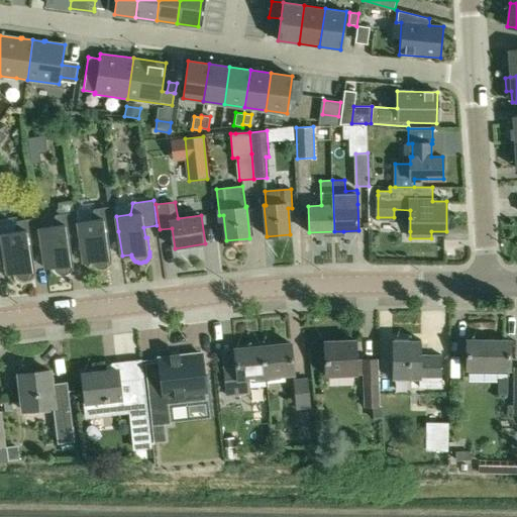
[(92,220),(78,222),(80,237),(84,262),(93,261),(93,263),(94,264),(95,265),(96,267),(97,267),(99,268),(100,269),(102,269),(104,269),(105,268),(107,267),(108,267),(109,265),(110,264),(111,263),(111,261),(111,259),(111,257),(109,243),(107,243),(105,233),(118,231),(116,216),(115,206),(94,209),(92,220)]
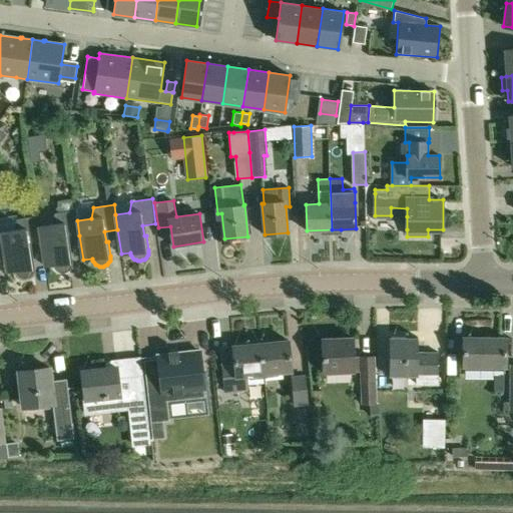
[(53,223),(39,225),(39,226),(41,240),(45,266),(54,265),(54,266),(55,268),(56,269),(57,270),(58,271),(60,272),(61,272),(63,272),(65,272),(66,272),(68,271),(69,270),(70,269),(71,268),(72,266),(72,265),(72,263),(72,262),(70,246),(68,247),(66,236),(79,235),(77,220),(76,210),(55,213),(53,223)]
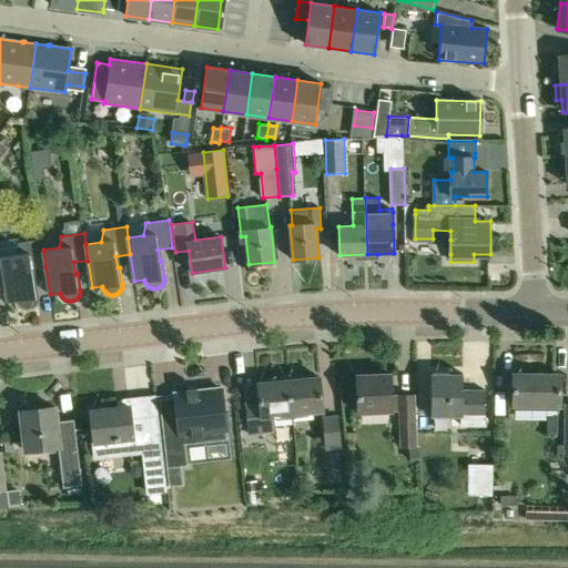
[(17,254),(1,256),(3,273),(8,301),(18,298),(18,301),(19,303),(20,304),(21,305),(22,306),(24,307),(26,307),(28,307),(30,307),(31,307),(33,306),(34,305),(36,304),(37,303),(38,301),(38,300),(38,297),(38,295),(36,280),(33,280),(31,269),(46,266),(43,251),(43,250),(42,239),(19,243),(17,254)]
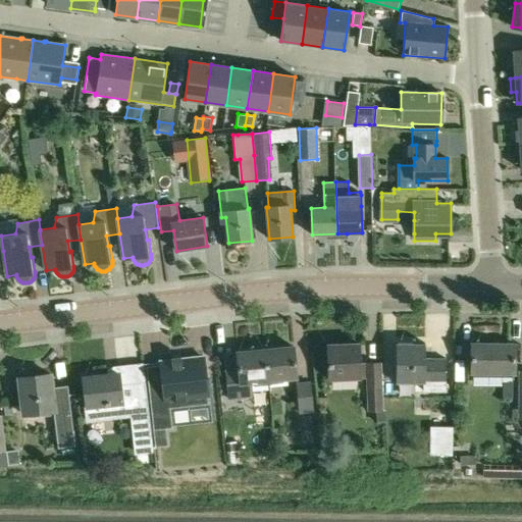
[(328,345),(329,379),(361,378),(359,344),(328,345)]
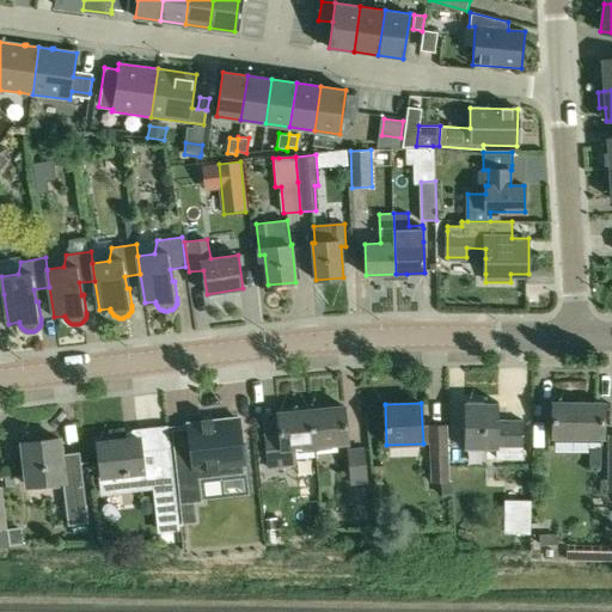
[(522,458),(522,420),(499,420),(499,403),(465,403),(465,450),(497,450),(497,458),(522,458)]
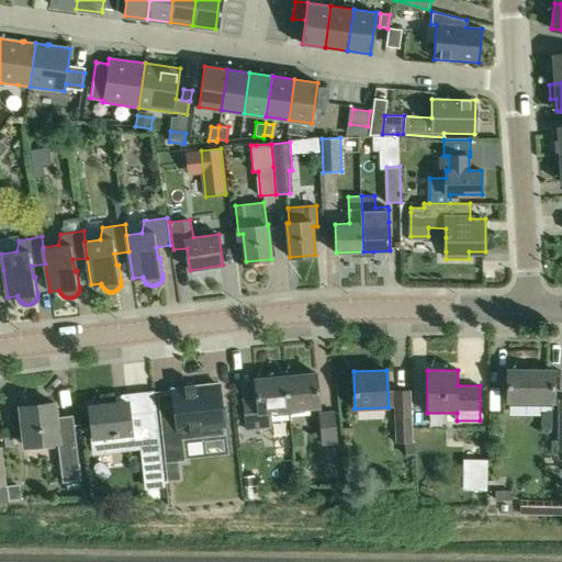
[(554,402),(554,370),(508,370),(508,401),(554,402)]
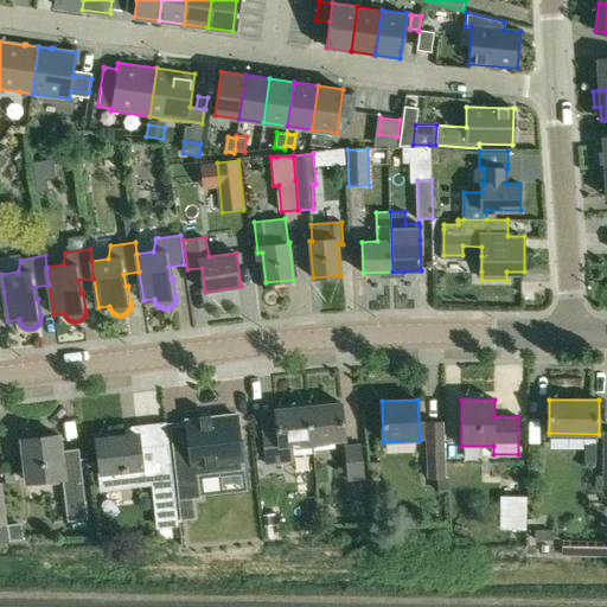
[(342,402),(308,406),(312,442),(346,439),(342,402)]
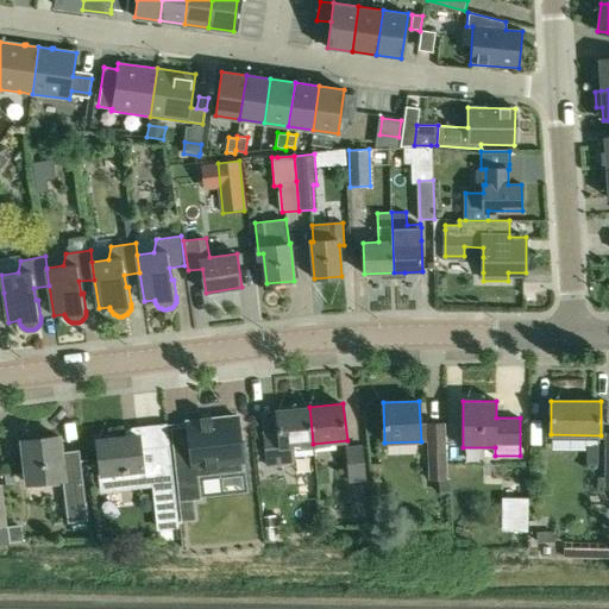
[(293,446),(313,444),(309,407),(277,410),(278,424),(264,425),(268,465),(294,463),(293,446)]
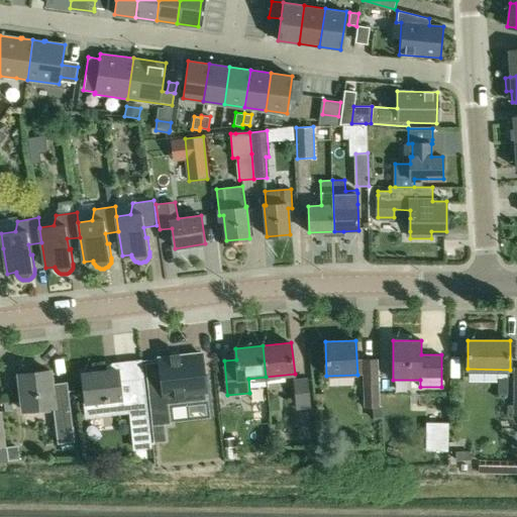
[(161,368),(145,370),(154,442),(170,440),(167,422),(171,422),(169,404),(207,399),(202,352),(160,357),(161,368)]
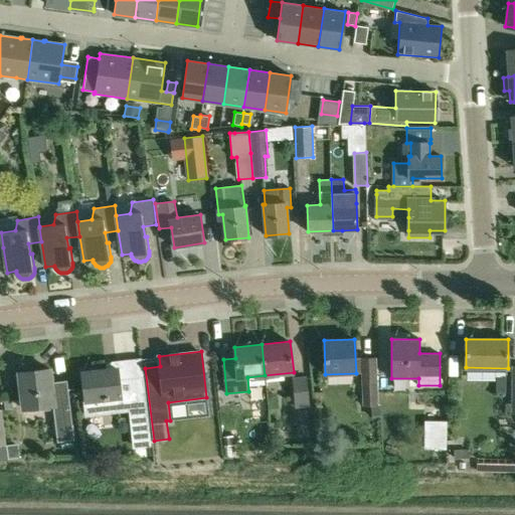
[(361,358),(362,406),(380,404),(377,357),(361,358)]
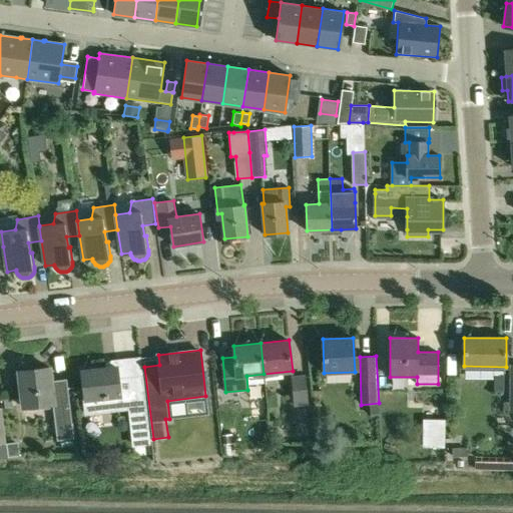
[(148,413),(141,357),(116,360),(117,367),(82,371),(87,420),(148,413)]
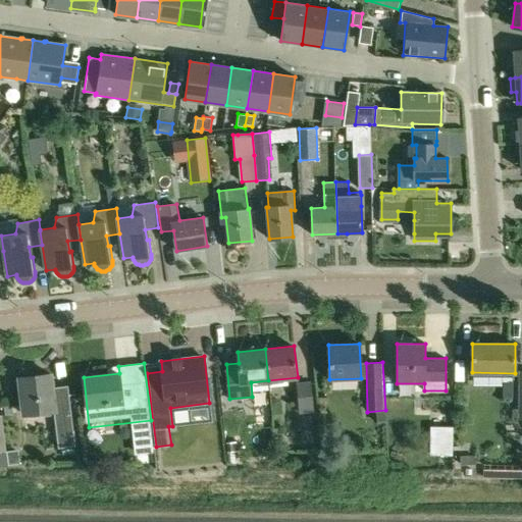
[(51,374),(19,377),(23,414),(54,410),(58,440),(59,447),(59,448),(74,446),(67,385),(52,387),(51,374)]
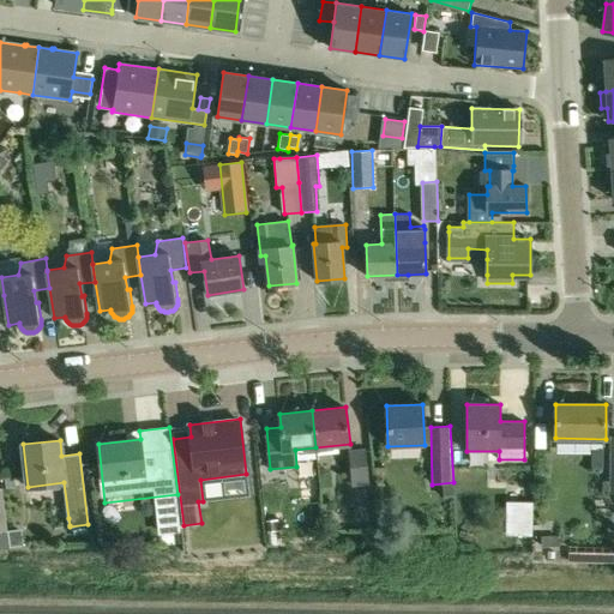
[(369,485),(374,483),(372,453),(366,453),(366,449),(348,450),(353,487),(369,485)]
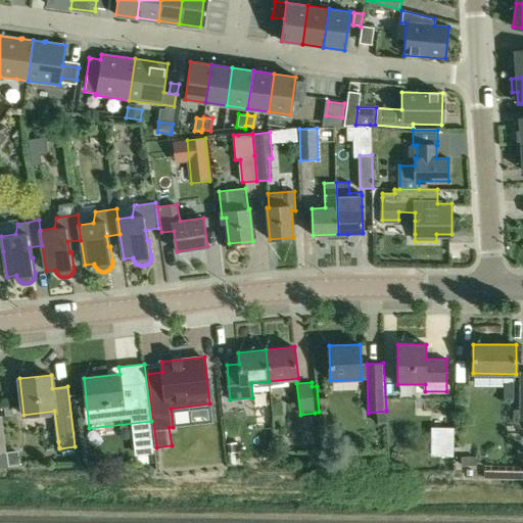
[(433,427),(433,456),(454,456),(454,427),(433,427)]
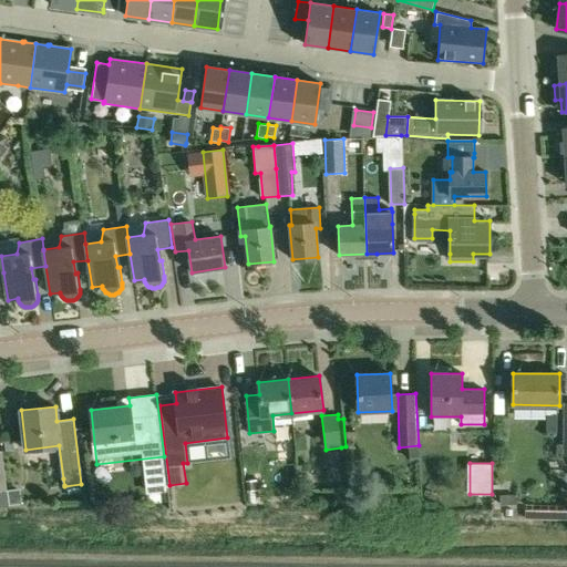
[(256,490),(255,480),(246,480),(246,491),(256,490)]
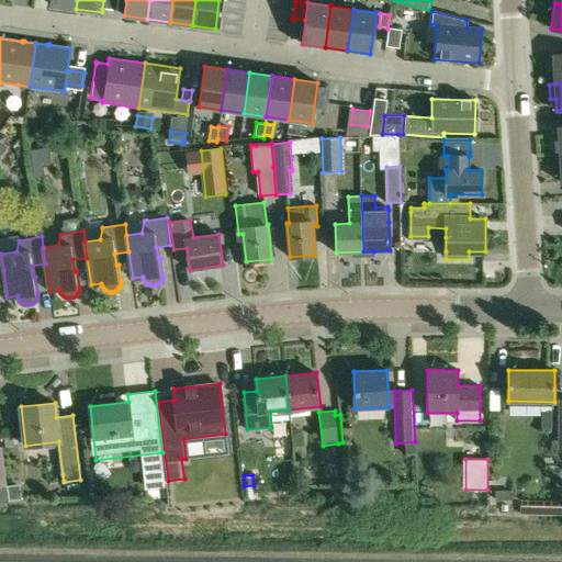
[(20,483),(8,484),(9,498),(21,497),(20,483)]
